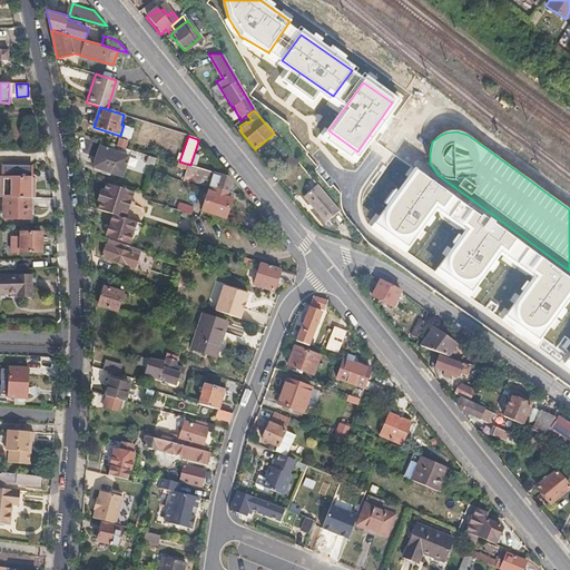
[(118,137),(116,145),(126,148),(128,139),(118,137)]
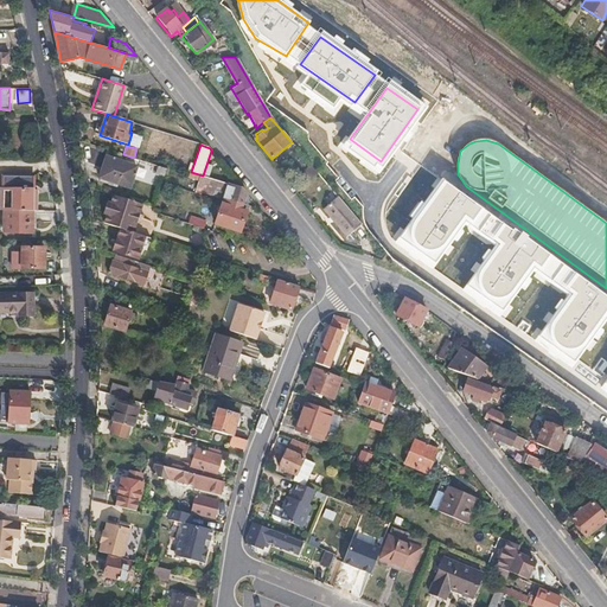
[(129,187),(135,167),(106,158),(98,177),(129,187)]
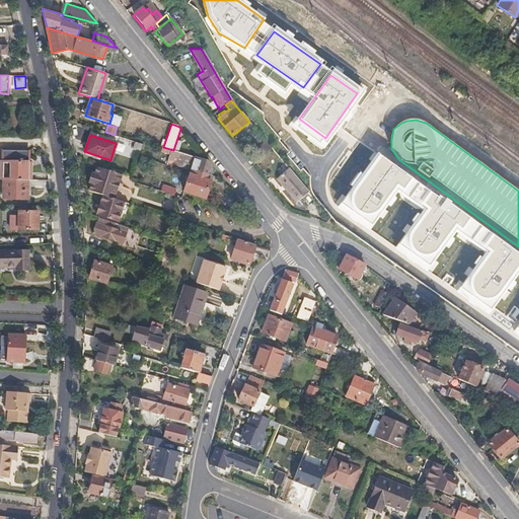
[(140,150),(142,144),(134,142),(132,148),(140,150)]
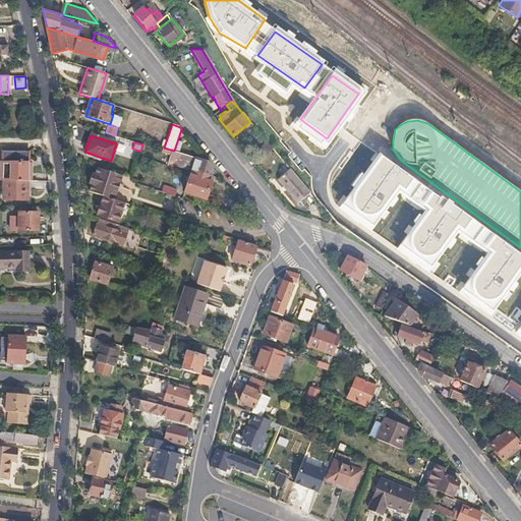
[(261,161),(274,150),(268,142),(255,154),(261,161)]
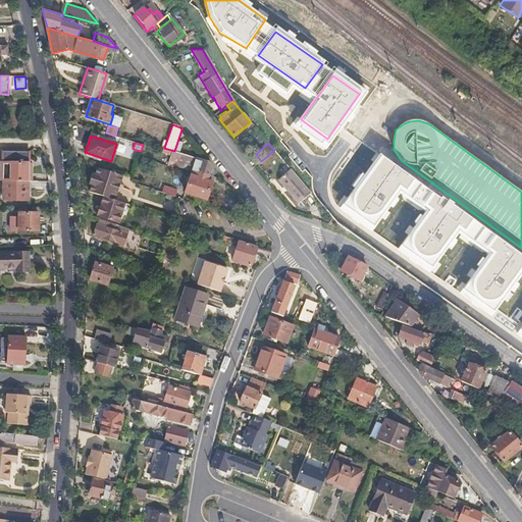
[(208,162),(177,152),(174,151),(164,148),(163,148),(162,152),(171,155),(171,156),(170,157),(169,165),(173,166),(174,164),(193,170),(192,173),(207,178),(210,169),(211,166),(208,162)]
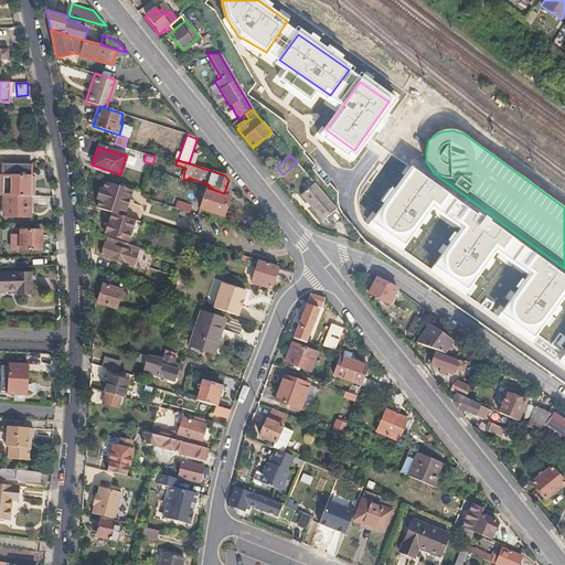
[(2,164),(2,169),(1,196),(3,196),(30,196),(33,196),(34,178),(30,178),(31,164),(2,164)]
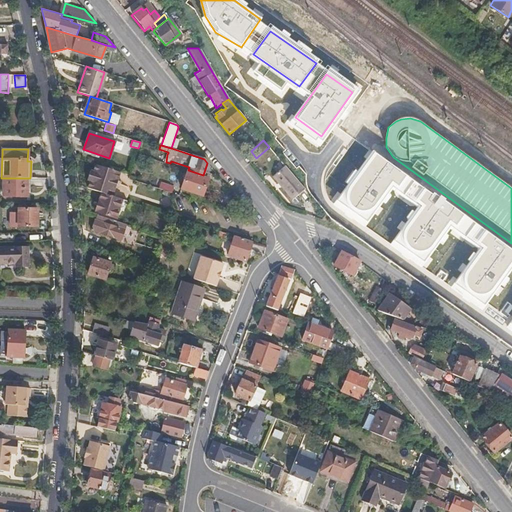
[(270,149),(264,153),(272,165),(278,161),(270,149)]
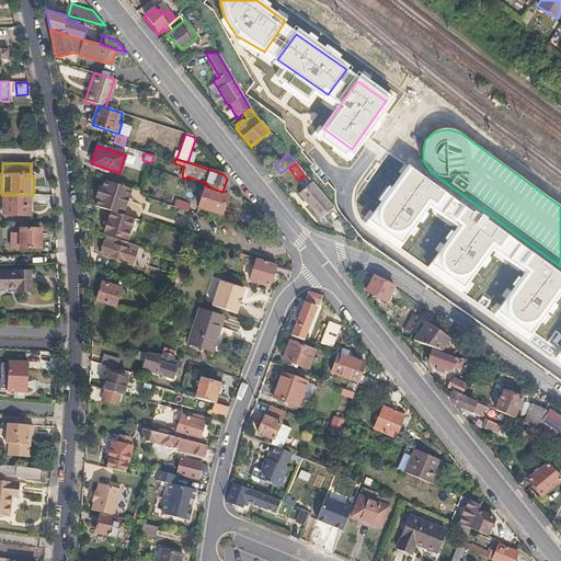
[(454,199),(409,168),(368,225),(400,248),(428,207),(442,216),(454,199)]
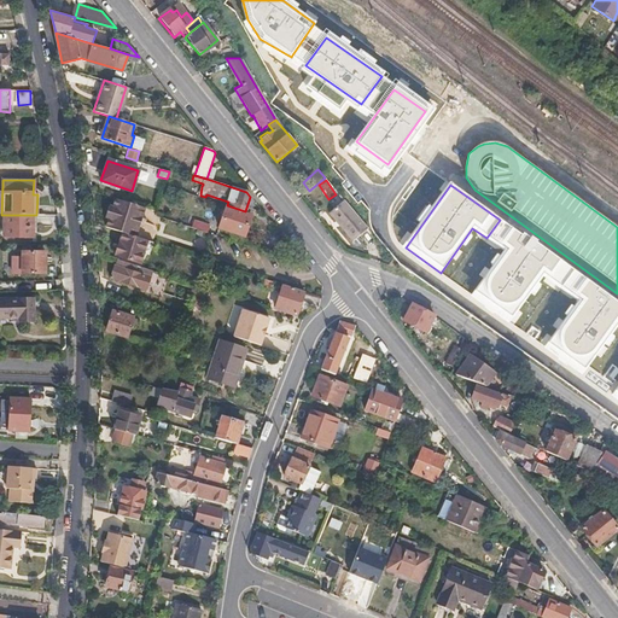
[(144,208),(114,198),(111,202),(143,211),(144,208)]
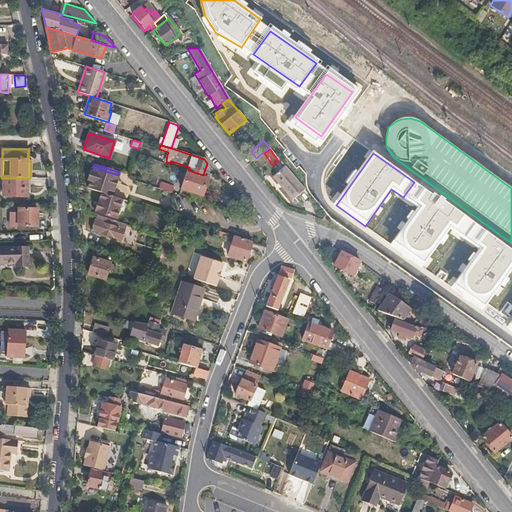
[(112,196),(118,175),(92,167),(92,170),(89,170),(86,180),(88,181),(86,188),(103,194),(112,196)]
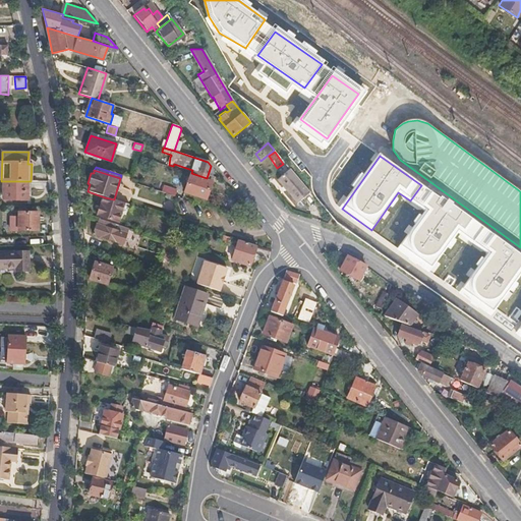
[(309,193),(289,170),(277,180),(297,204),(309,193)]
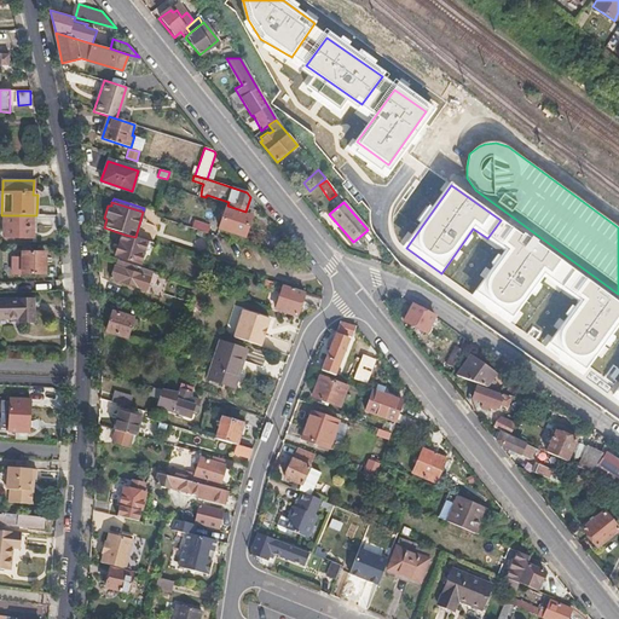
[(244,236),(250,219),(244,218),(246,212),(227,206),(226,206),(219,229),(244,236)]
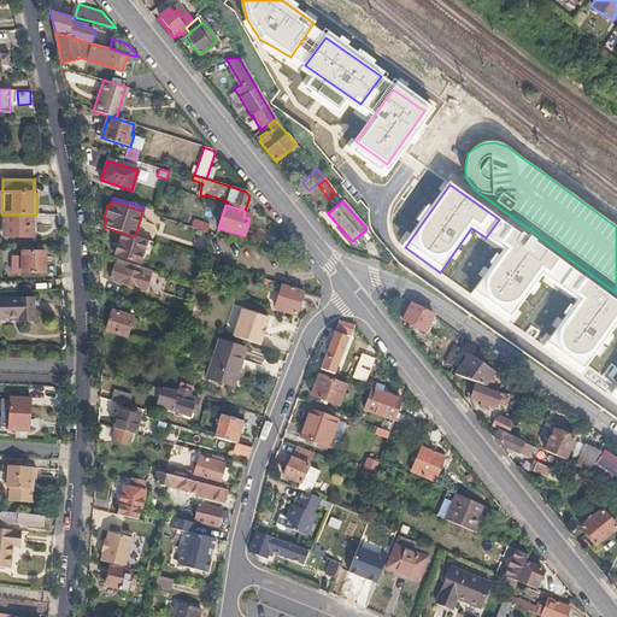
[(33,238),(33,215),(4,215),(4,236),(33,238)]
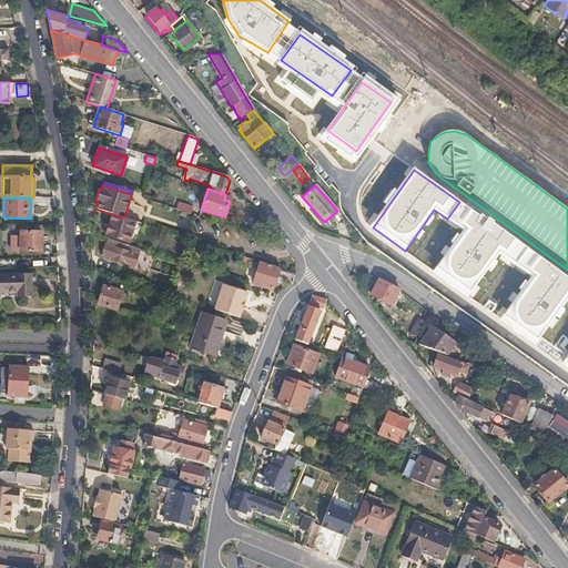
[(178,201),(175,209),(190,212),(192,204),(178,201)]
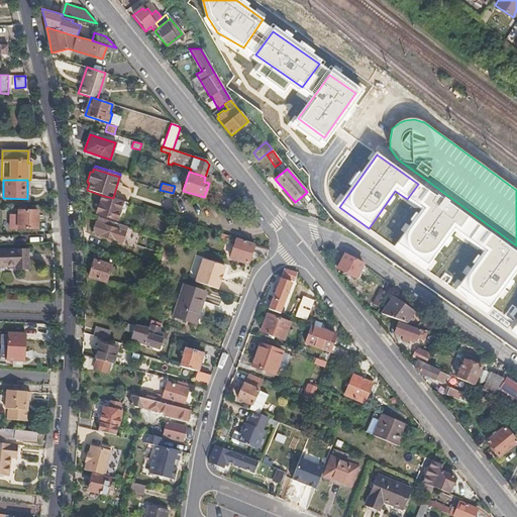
[(407,199),(422,210),(398,244),(427,265),(453,227),(469,238),(478,225),(418,184),(407,199)]
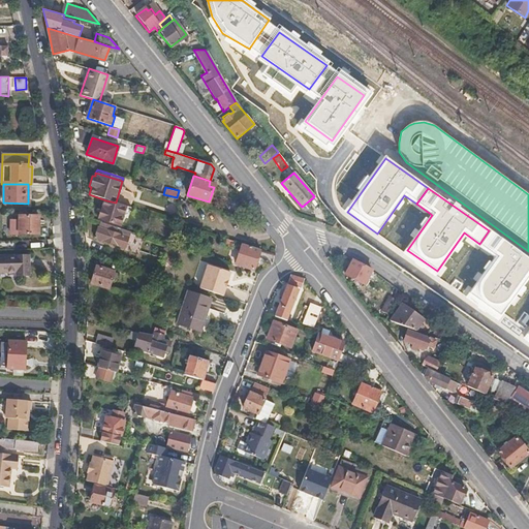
[(120,199),(131,204),(134,193),(123,190),(120,199)]
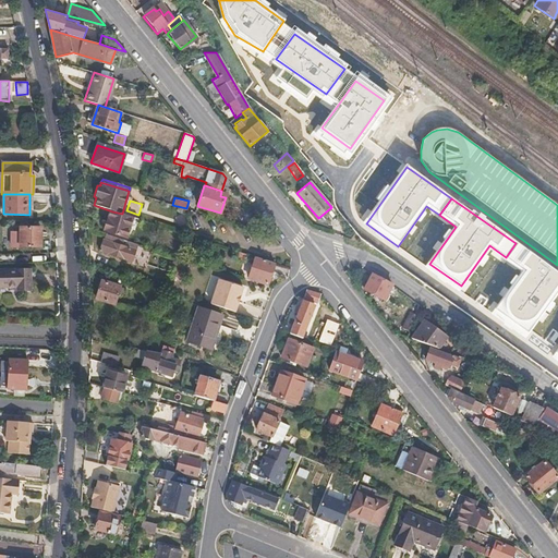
[(126,239),(133,218),(122,214),(112,211),(109,220),(108,221),(105,231),(126,239)]
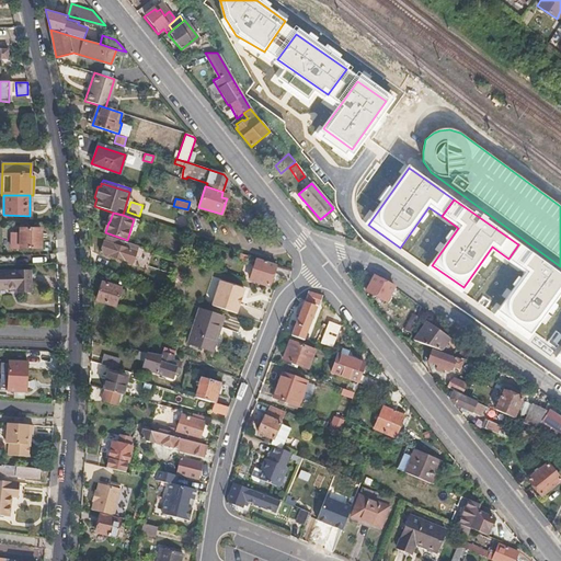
[(41,250),(41,229),(20,229),(20,238),(11,238),(11,249),(41,250)]
